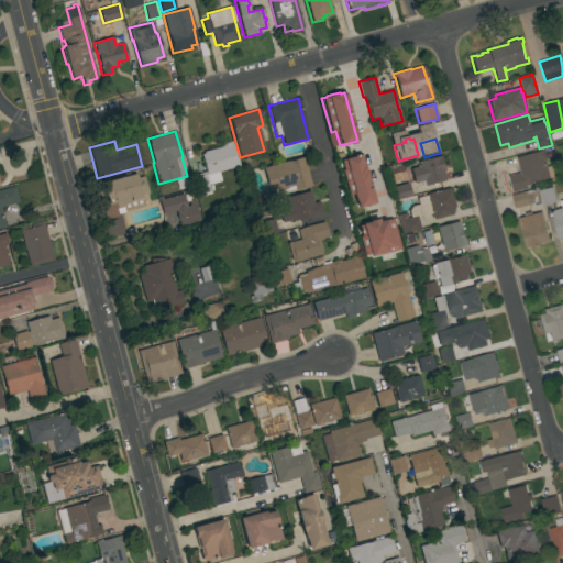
[(222,146),(221,144),(232,141),(239,166),(218,172),(221,181),(208,185),(209,190),(203,191),(206,196),(197,198),(196,194),(198,194),(194,175),(206,172),(200,154),(203,154),(203,152),(222,146)]
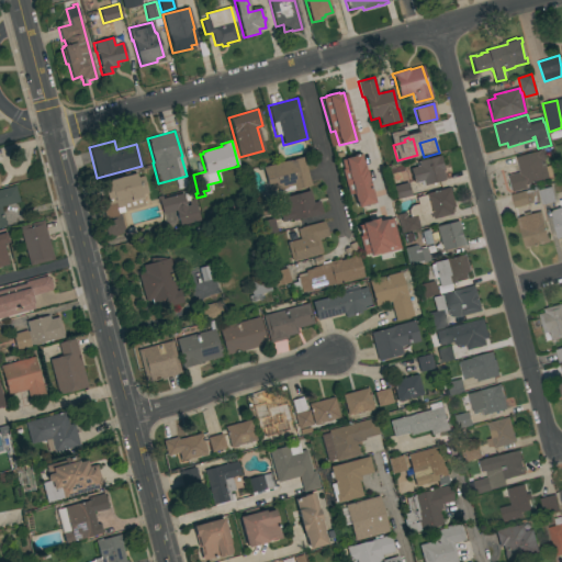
[(516,157),(535,153),(534,152),(543,149),(546,160),(544,160),(546,167),(552,165),(555,176),(529,182),(530,184),(526,186),(527,189),(513,192),(508,176),(520,172),(516,157)]
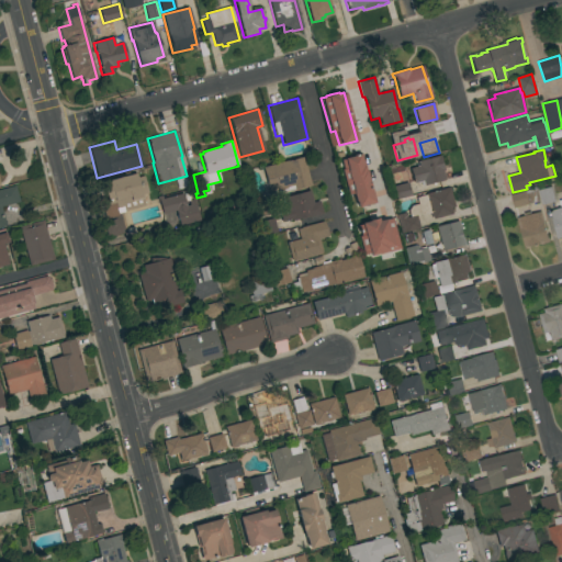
[(340,169),(343,169),(339,159),(360,154),(364,169),(373,202),(357,208),(355,201),(353,201),(351,193),(347,194),(340,169)]
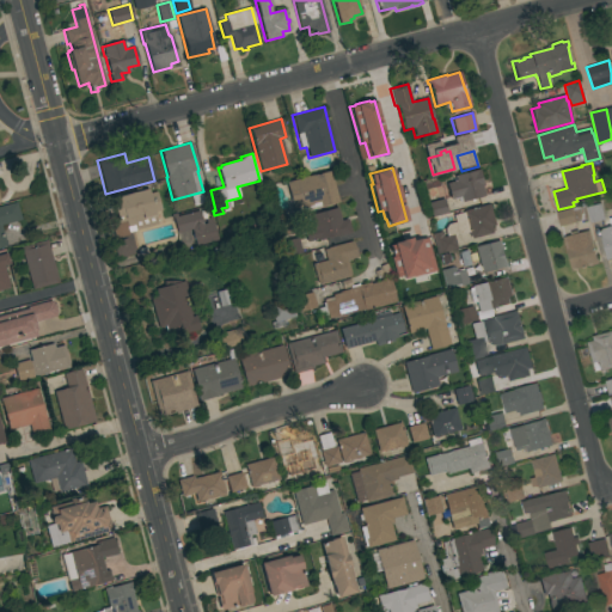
[(478,169),(483,185),(482,187),(484,196),(461,202),(460,197),(450,200),(446,184),(456,182),(454,176),(478,169)]
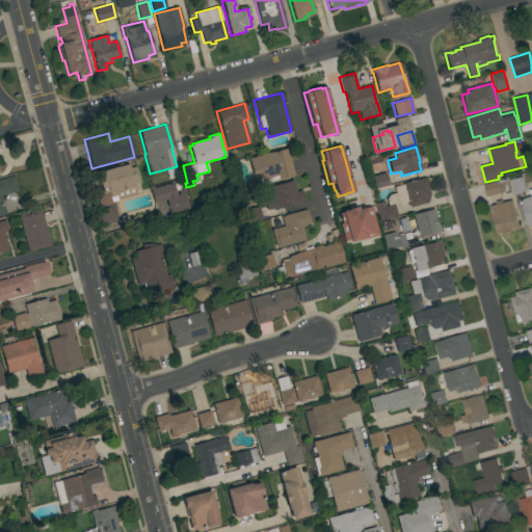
[(287,149),(294,176),(278,180),(278,179),(264,183),(263,180),(255,182),(248,159),(287,149)]
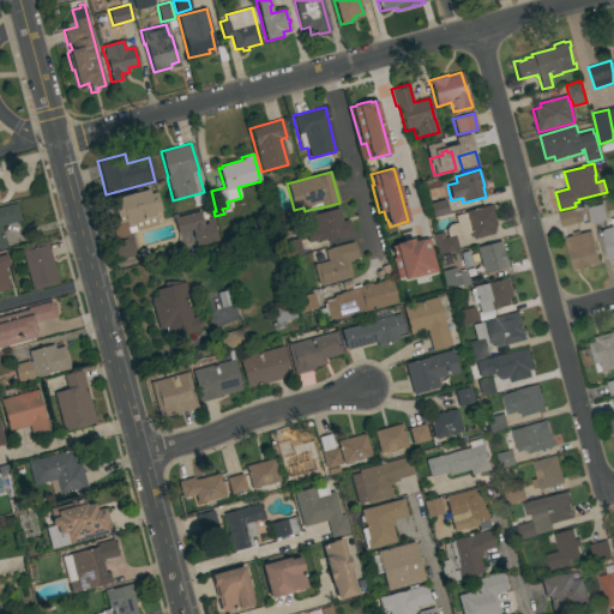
[(132,232),(138,254),(116,259),(110,239),(114,238),(109,221),(116,218),(116,216),(113,216),(108,200),(148,190),(150,197),(157,194),(162,211),(155,214),(157,224),(132,232)]
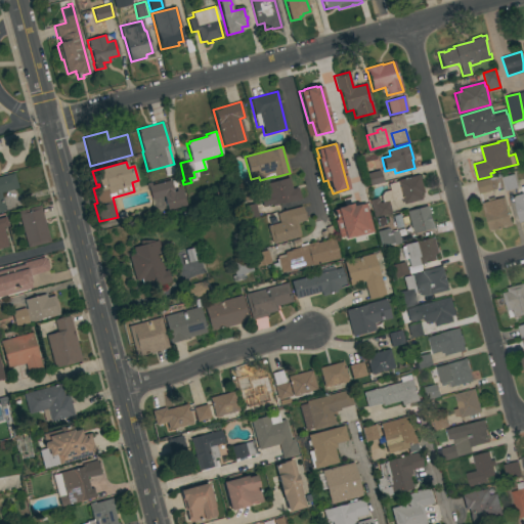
[(369,186),(366,174),(379,170),(380,172),(382,171),(384,180),(382,181),(383,182),(369,186)]
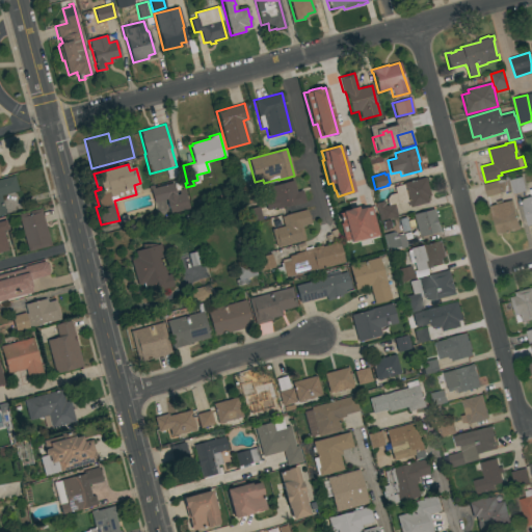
[(0,179),(14,176),(18,191),(0,195),(5,214),(0,215),(0,179)]
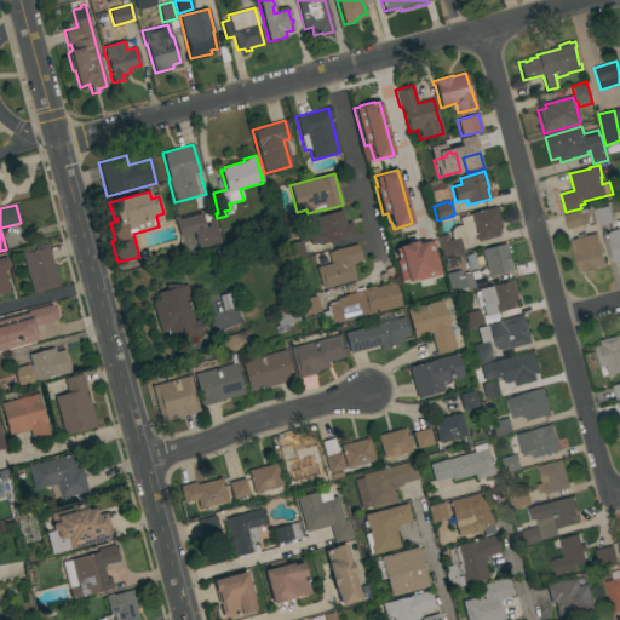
[(613,222),(598,227),(593,210),(608,206),(613,222)]
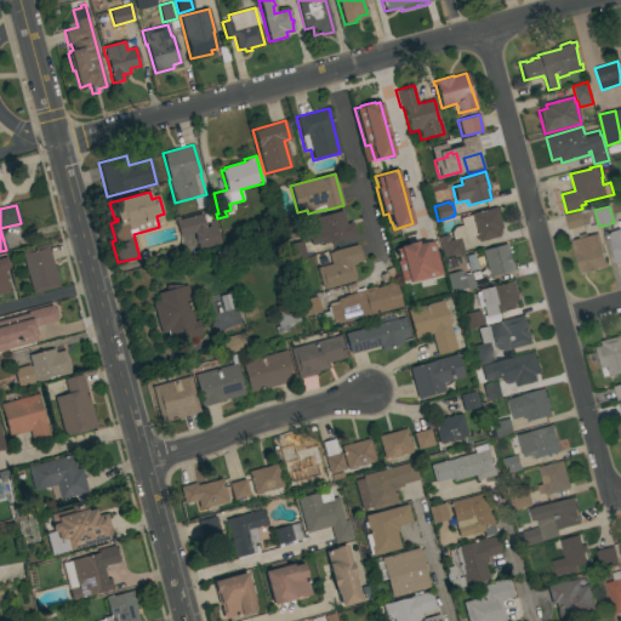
[(460,218),(471,216),(469,214),(495,208),(501,228),(497,229),(499,233),(499,235),(499,237),(478,243),(476,235),(460,240),(463,252),(443,258),(438,238),(448,235),(450,241),(453,240),(451,233),(454,227),(461,226),(460,218)]
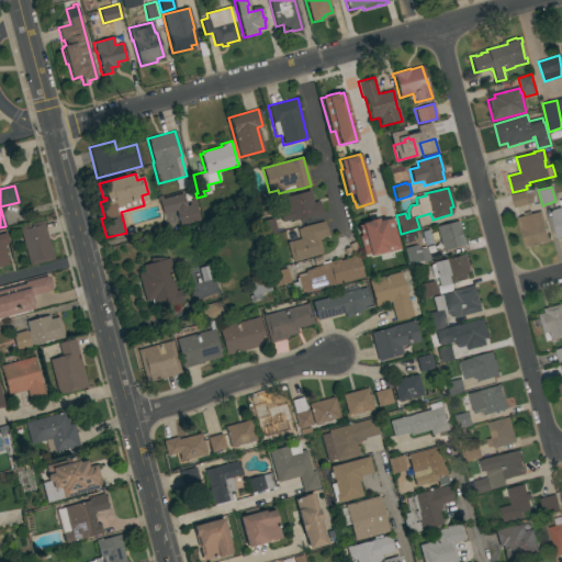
[(536,188),(540,201),(515,209),(510,195),(536,188)]
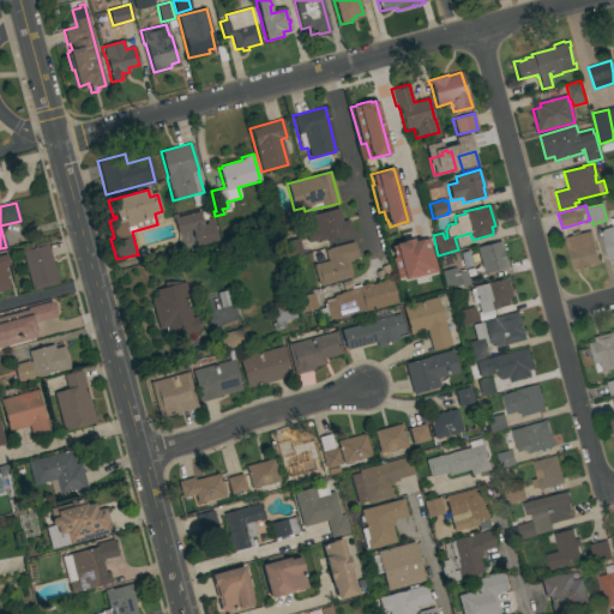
[(338,209),(342,222),(348,220),(351,233),(342,235),(341,235),(318,241),(318,240),(307,242),(305,232),(311,229),(308,220),(312,220),(311,216),(338,209)]
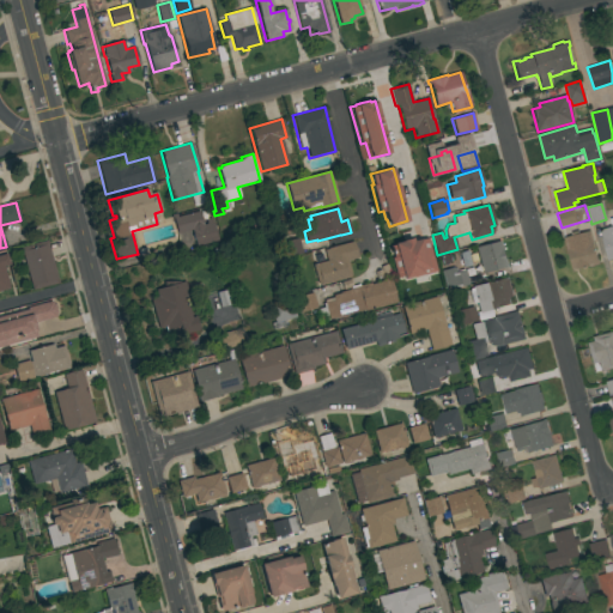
[(199,211),(202,224),(206,224),(205,219),(211,218),(212,223),(212,222),(217,238),(195,244),(192,230),(177,234),(173,214),(176,214),(177,217),(199,211)]
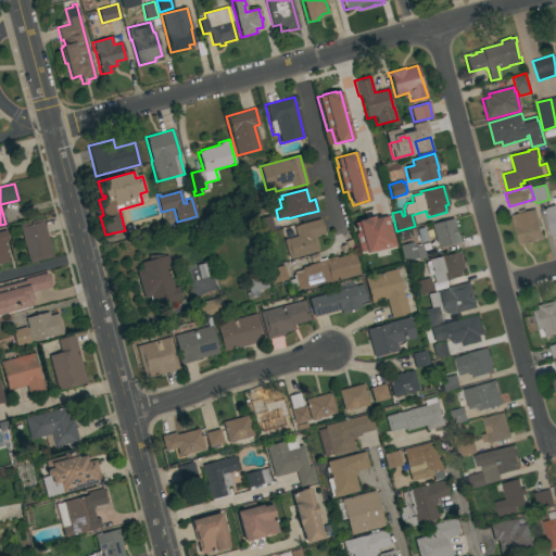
[(555,198),(555,235),(552,237),(550,228),(548,228),(547,224),(548,224),(544,209),(548,207),(548,200),(555,198)]
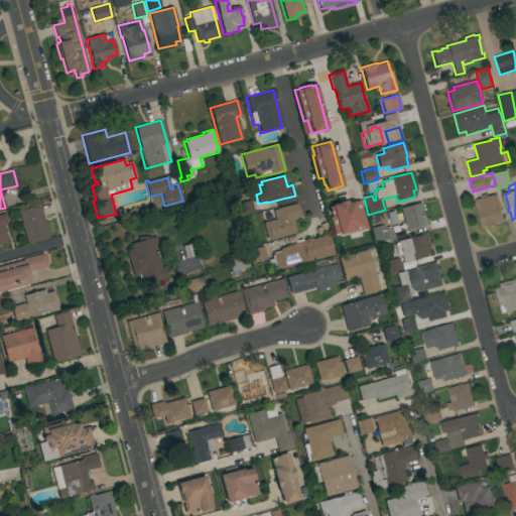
[(504,223),(497,225),(496,224),(482,228),(475,201),(482,199),(481,196),(487,195),(488,197),(497,195),(504,223)]
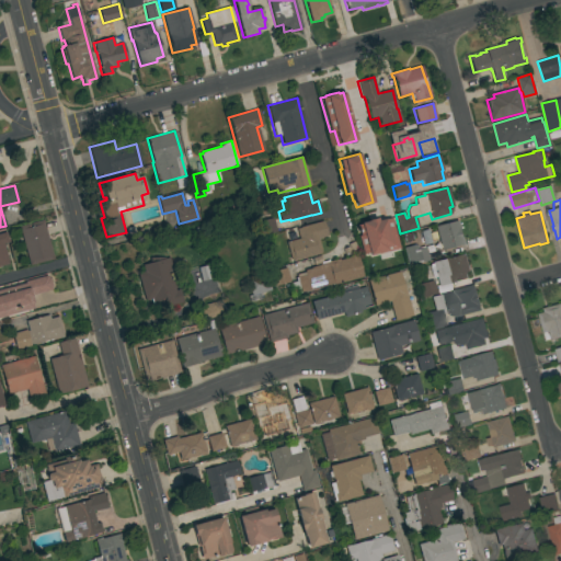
[(399,248),(378,253),(378,252),(368,255),(367,252),(363,254),(357,236),(359,236),(356,225),(361,224),(359,222),(367,220),(376,217),(377,220),(385,218),(385,219),(390,217),(399,248)]
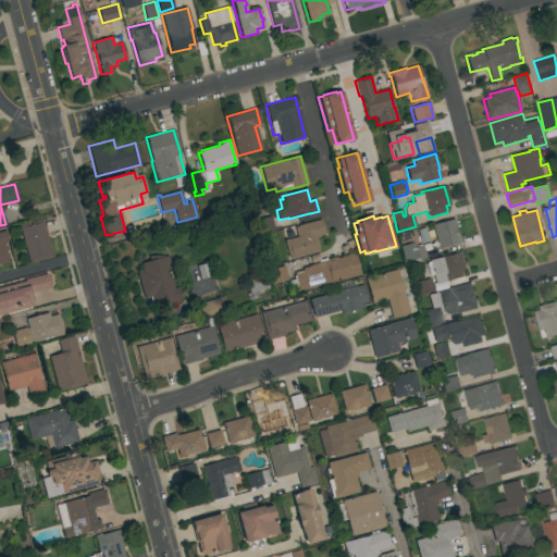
[(273,230),(259,234),(256,220),(270,217),(273,230)]
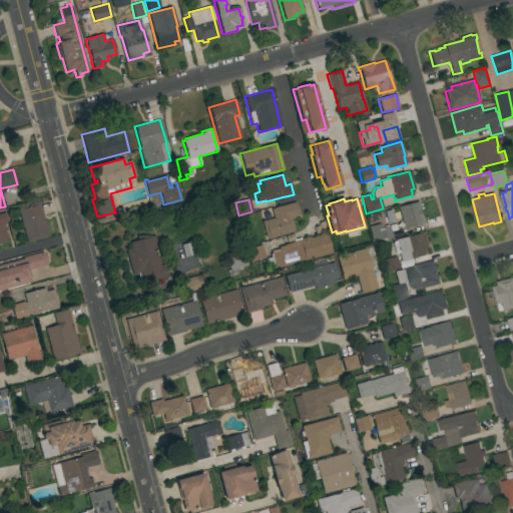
[(17,207),(38,201),(48,236),(27,242),(17,207)]
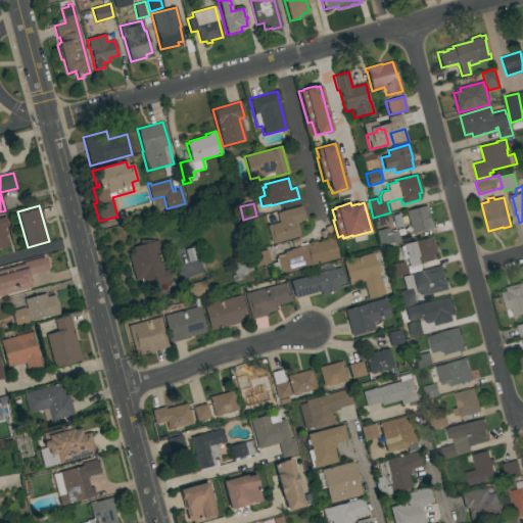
[(411,231),(410,232),(409,228),(410,228),(406,211),(426,205),(428,214),(427,214),(429,222),(430,221),(432,228),(412,233),(411,231)]
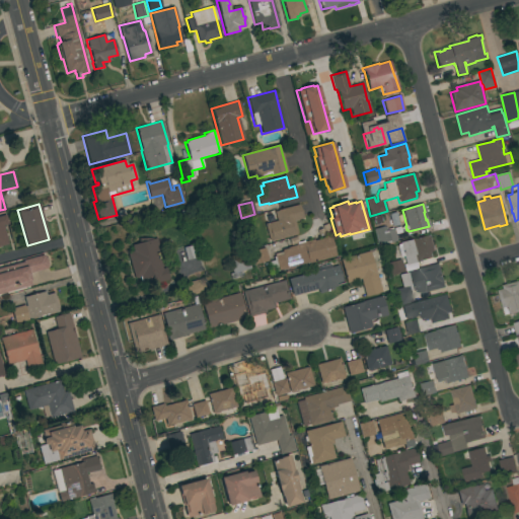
[(294,221),(297,233),(296,233),(297,234),(269,241),(265,224),(277,221),(274,212),(278,211),(278,210),(298,205),(303,223),(301,224),(299,219),(294,221)]
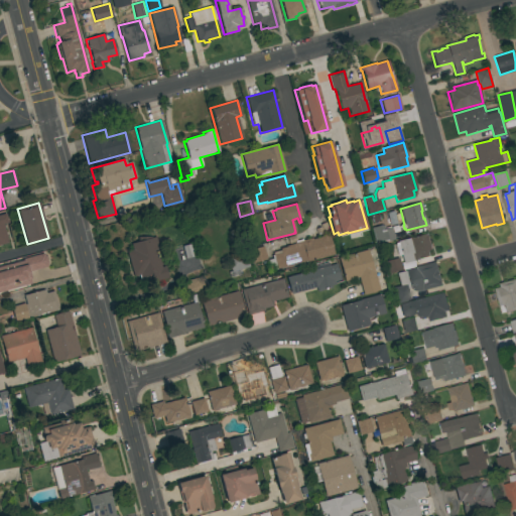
[(0,215),(5,214),(8,223),(3,224),(7,242),(6,243),(0,244),(0,215)]
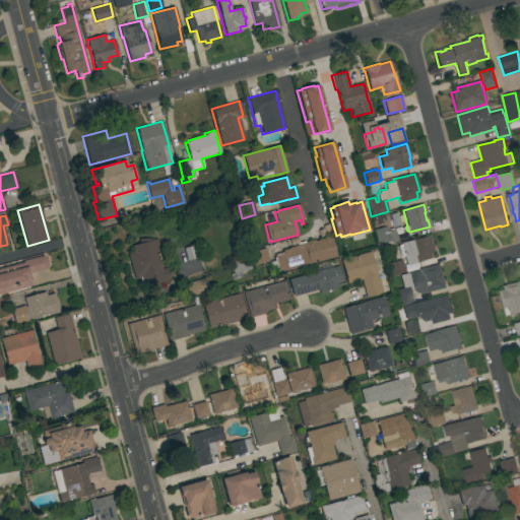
[(394,230),(397,241),(378,247),(374,230),(385,225),(387,232),(394,230)]
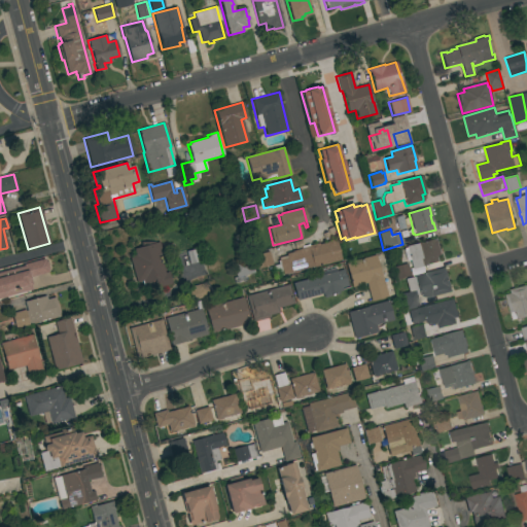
[(410,260),(407,261),(403,250),(407,249),(406,246),(436,238),(441,254),(437,255),(440,261),(412,269),(410,260)]
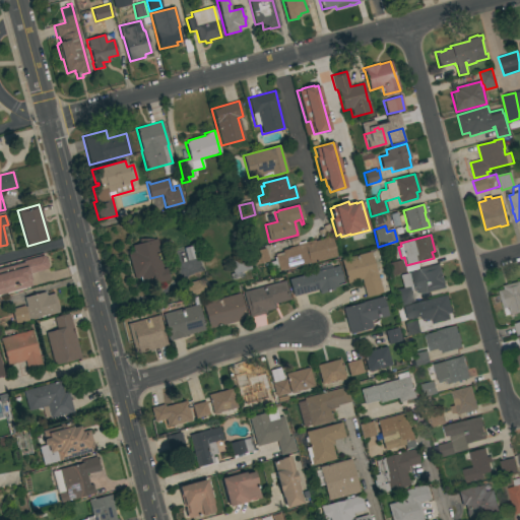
[(298,245),(298,243),(305,241),(305,243),(314,240),(314,241),(331,237),(336,256),(309,264),(308,263),(295,267),(296,268),(289,270),(289,269),(288,269),(288,268),(278,271),(276,261),(275,261),(274,258),(283,255),(282,251),(288,249),(288,248),(297,246),(296,245),(298,245)]
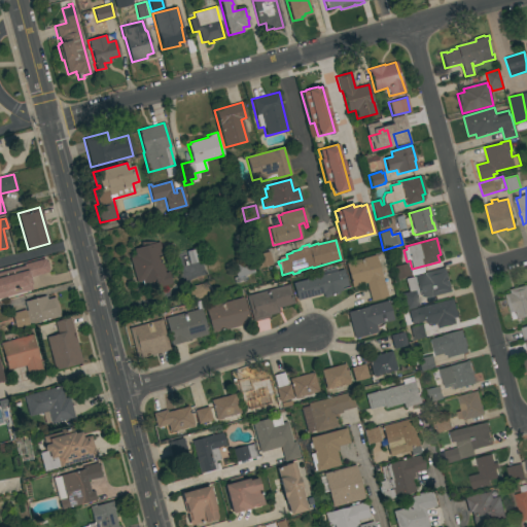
[(159,242),(163,254),(160,255),(165,273),(168,272),(171,284),(145,291),(142,281),(136,282),(129,256),(135,254),(133,249),(141,247),(141,242),(154,242),(154,243),(159,242)]
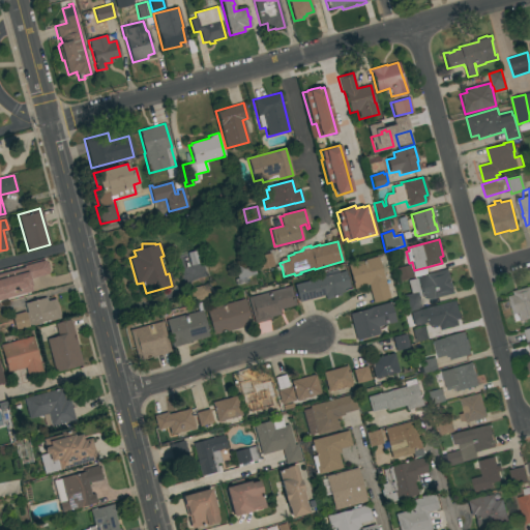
[(186,253),(199,249),(203,262),(190,265),(186,253)]
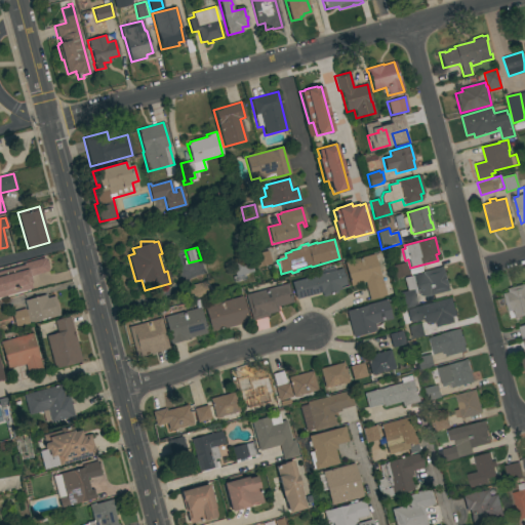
[(271,264),(257,268),(253,254),(267,250),(271,264)]
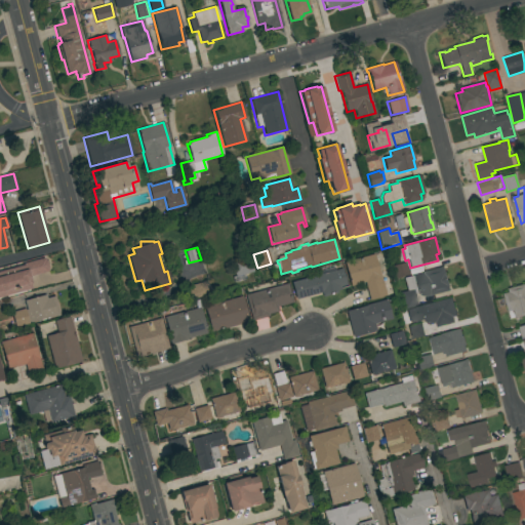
[(373,254),(379,276),(380,275),(386,295),(369,299),(365,282),(351,286),(344,263),(373,254)]
